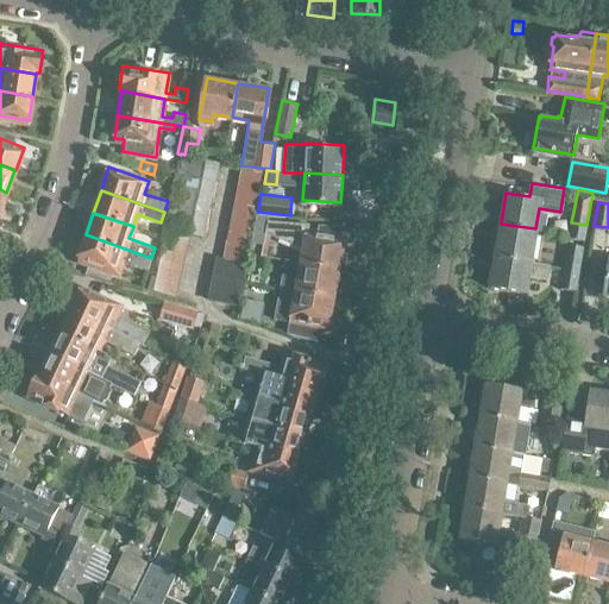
[(257,213),(251,240),(263,243),(265,232),(303,249),(301,259),(339,266),(344,237),(308,230),(309,222),(269,220),(269,214),(257,213)]
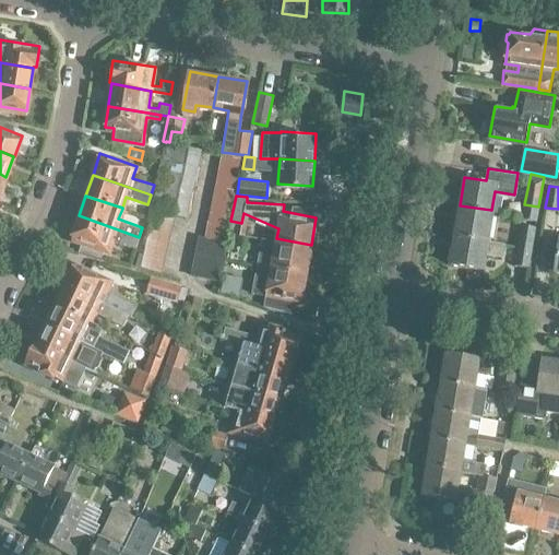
[(538,207),(524,204),(522,216),(536,219),(538,207)]
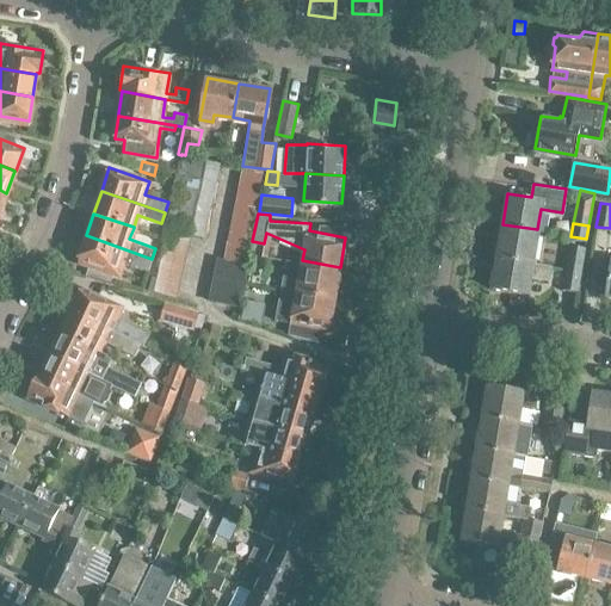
[(498,254),(532,260),(537,229),(503,224),(498,254)]
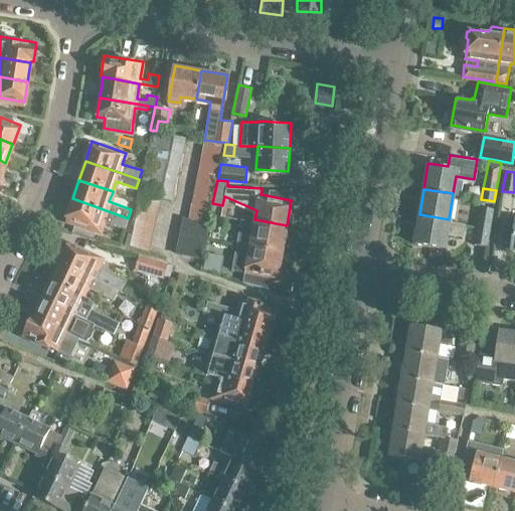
[(72,198),(65,218),(100,229),(104,219),(125,227),(128,218),(72,198)]
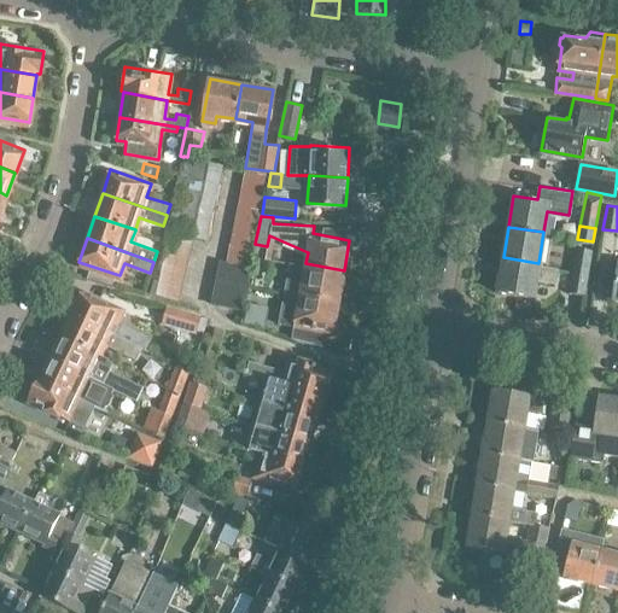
[(593,249),(577,245),(570,290),(584,293),(593,249)]
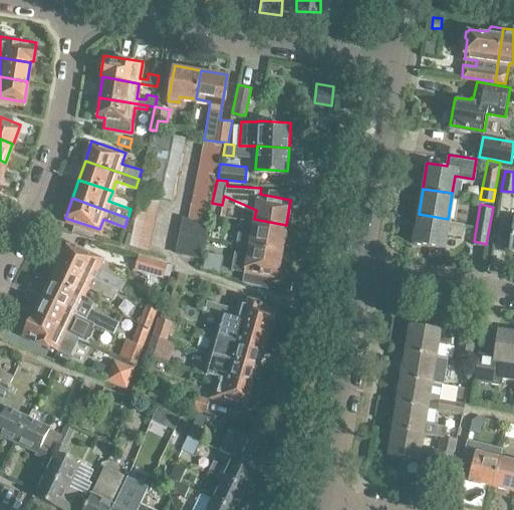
[(444,245),(446,233),(463,235),(465,223),(448,220),(448,219),(419,214),(415,240),(444,245)]
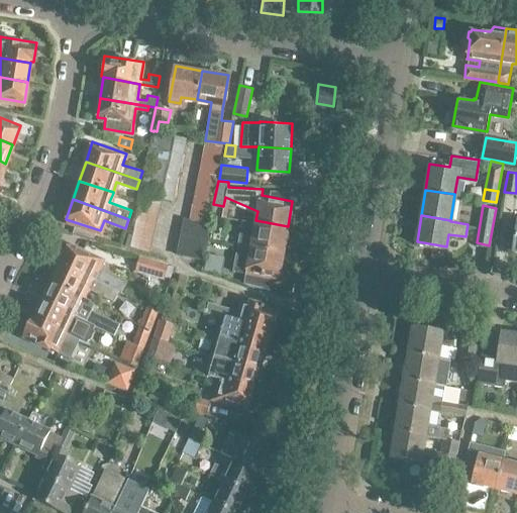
[(237,244),(250,246),(283,252),(288,226),(255,220),(255,221),(241,219),(236,243),(237,244)]
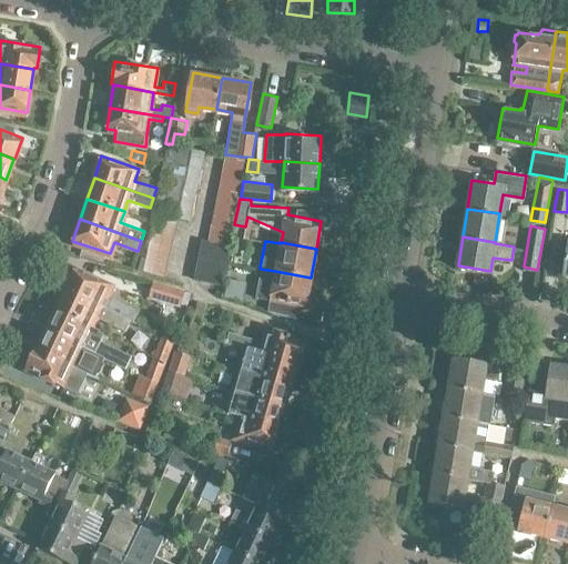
[(102,304),(131,319),(133,320),(139,309),(107,293),(112,283),(77,267),(67,288),(102,304)]
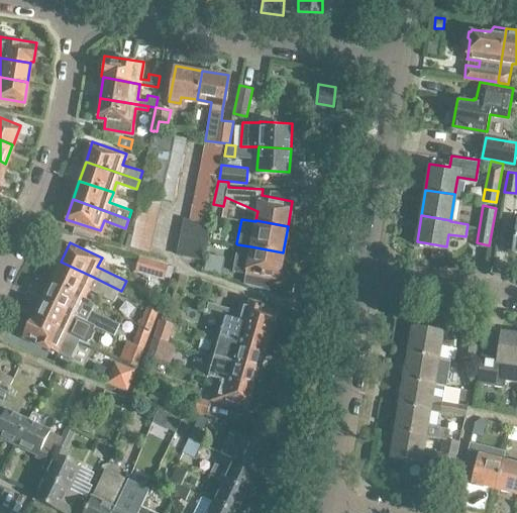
[(237,244),(232,270),(246,273),(246,270),(279,276),(283,252),(250,246),(237,244)]
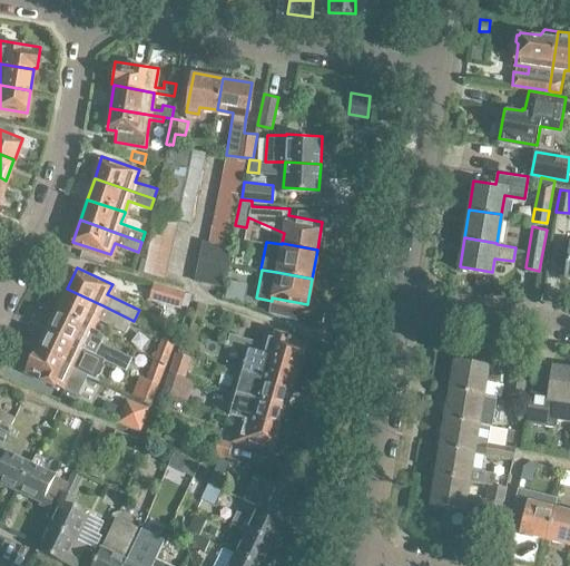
[(187,290),(154,280),(149,298),(182,306),(183,303),(189,305),(193,293),(187,292),(187,290)]
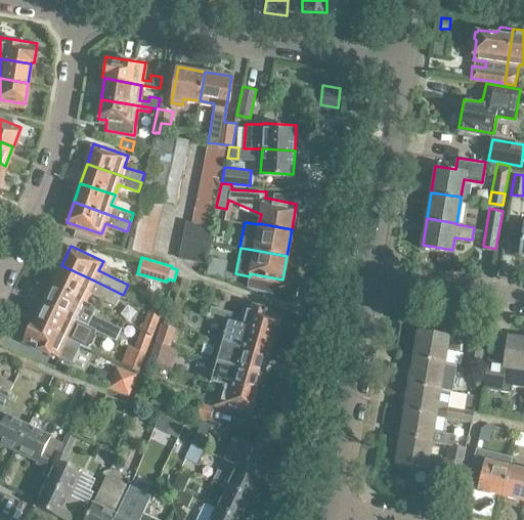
[(234,264),(210,257),(206,273),(230,279),(234,264)]
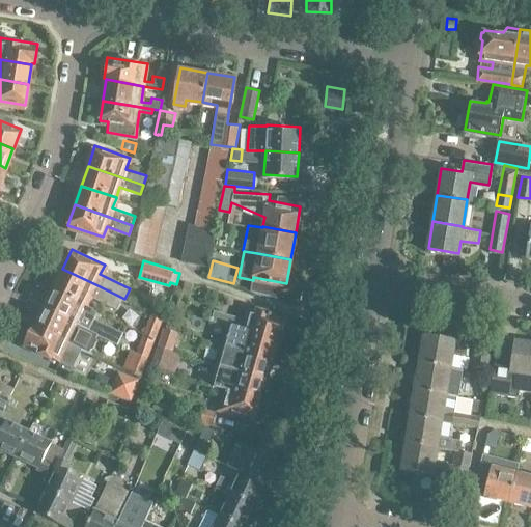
[(53,286),(87,303),(90,296),(117,308),(122,298),(95,284),(62,269),(53,286)]
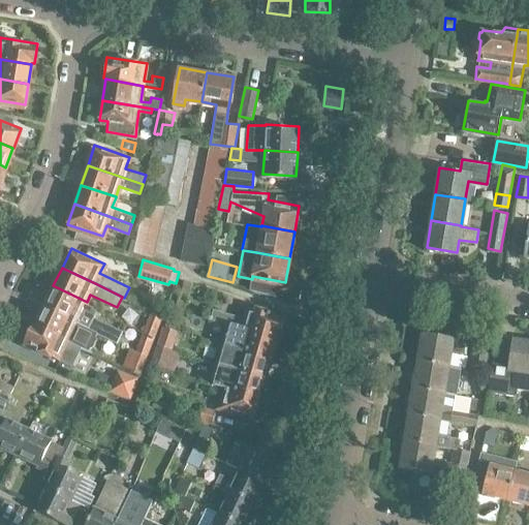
[(192,284),(184,281),(175,307),(183,309),(192,284)]
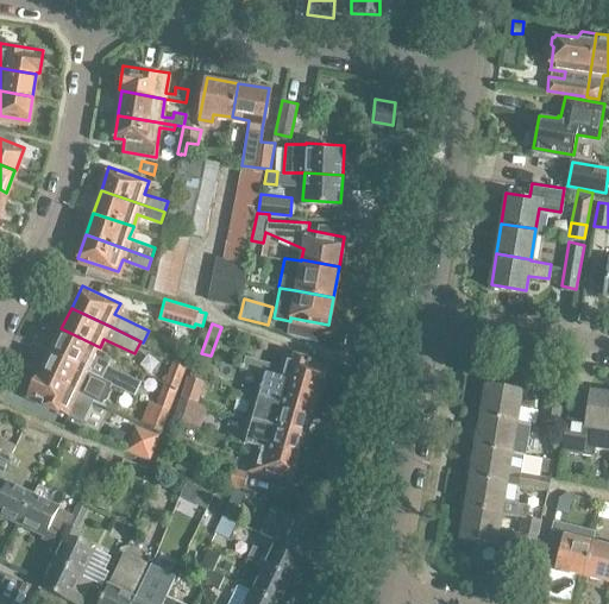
[(51,350),(50,352),(112,382),(135,392),(140,379),(108,364),(112,356),(99,348),(100,347),(61,328),(51,350)]
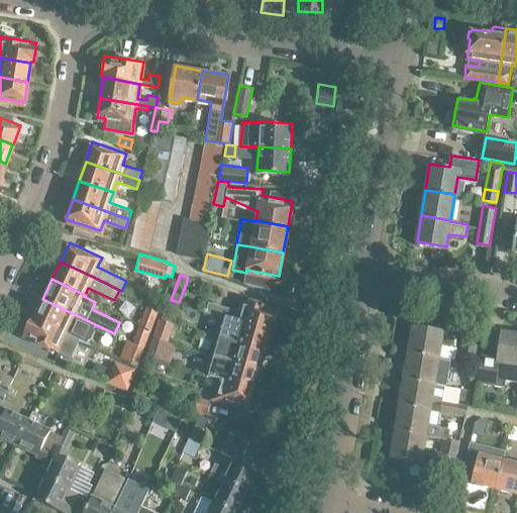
[(205,310),(224,316),(270,328),(271,323),(275,324),(279,309),(240,298),(237,309),(208,300),(205,310)]
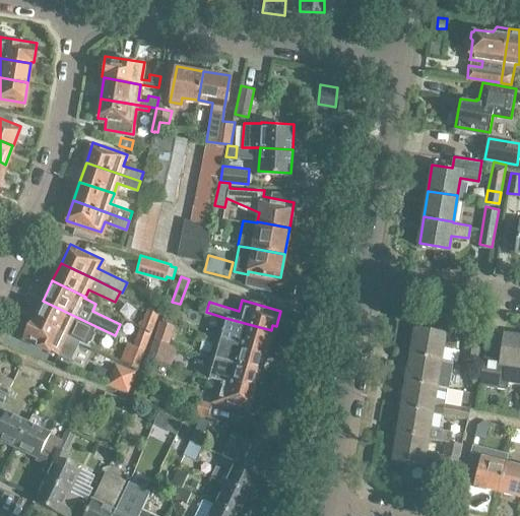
[(35,317),(34,319),(79,340),(87,343),(88,341),(91,339),(95,331),(93,329),(95,326),(43,301),(35,317)]
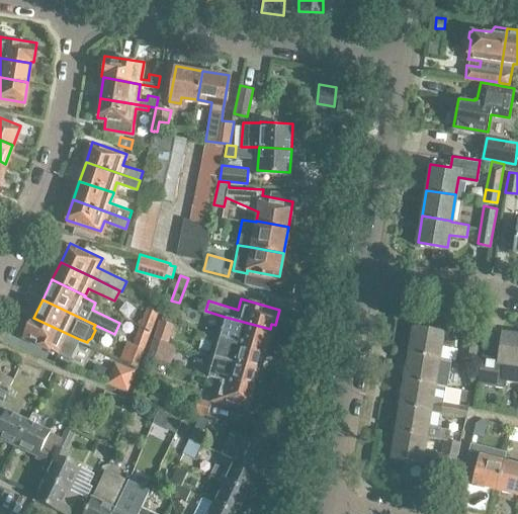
[(147,305),(140,324),(152,328),(159,310),(147,305)]
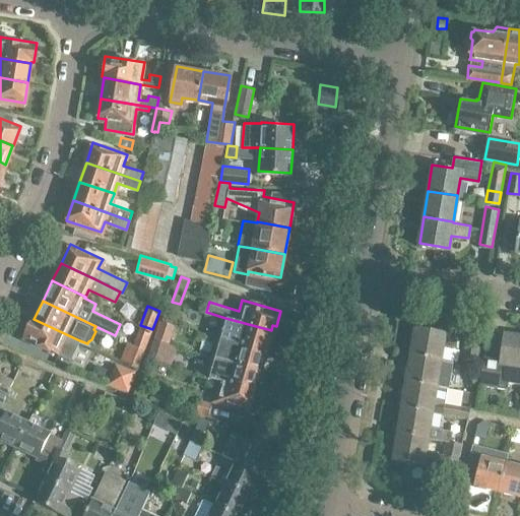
[(180,311),(166,307),(161,320),(175,324),(180,311)]
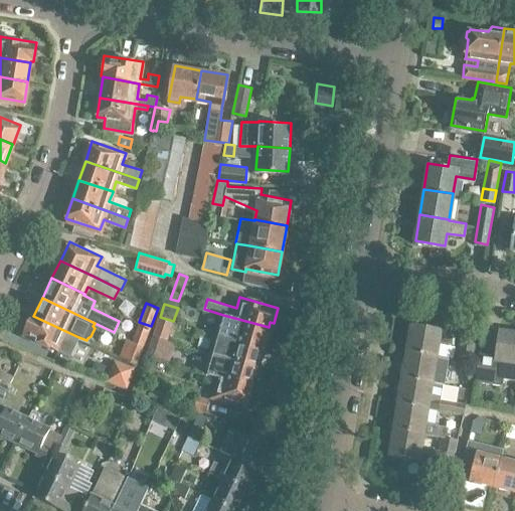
[(218,333),(264,346),(269,327),(223,315),(219,329),(218,333)]
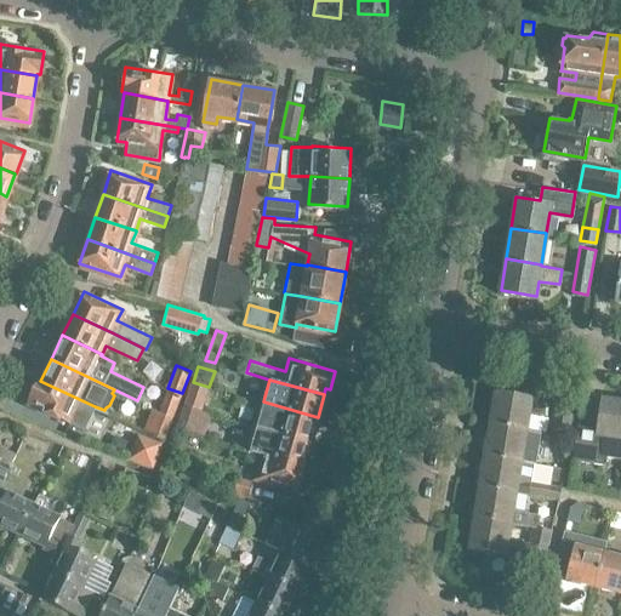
[(28,400),(70,420),(69,422),(85,429),(95,406),(40,381),(39,383),(36,382),(28,400)]
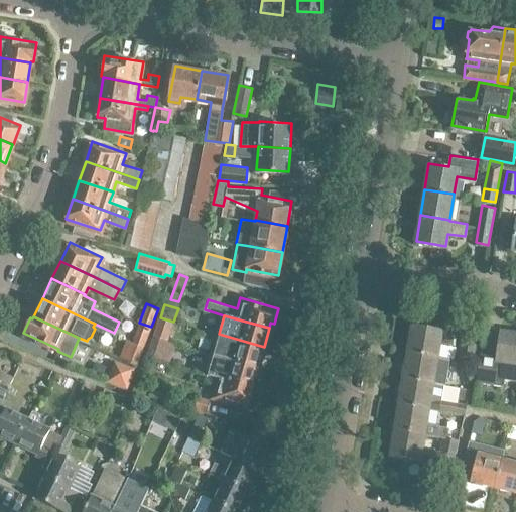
[(412,326),(407,352),(438,357),(441,343),(452,344),(456,324),(441,322),(439,331),(412,326)]
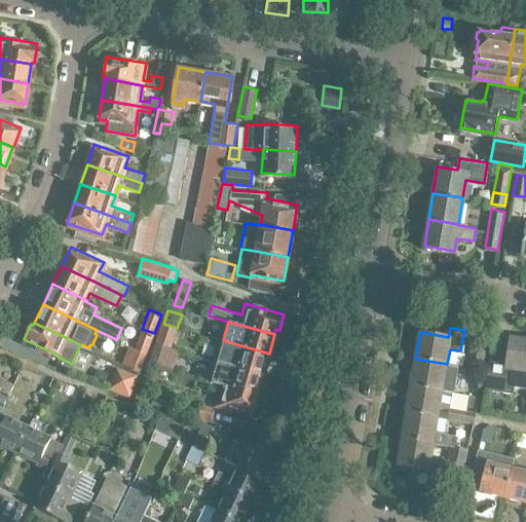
[(142,329),(135,347),(147,352),(154,333),(142,329)]
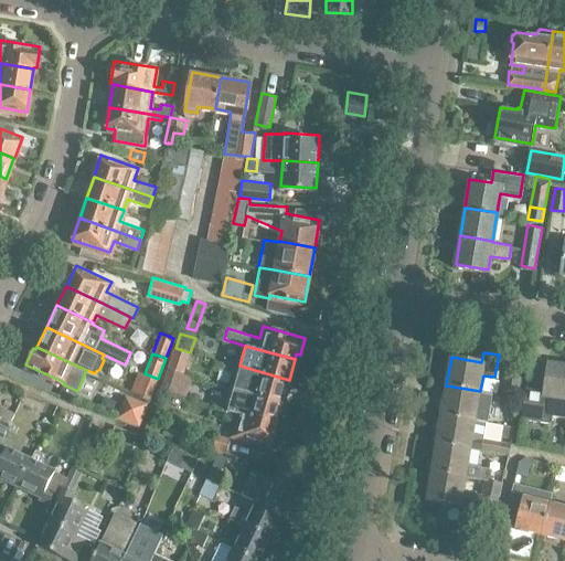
[(525,387),(521,419),(551,422),(554,398),(564,399),(564,361),(546,359),(542,390),(525,387)]
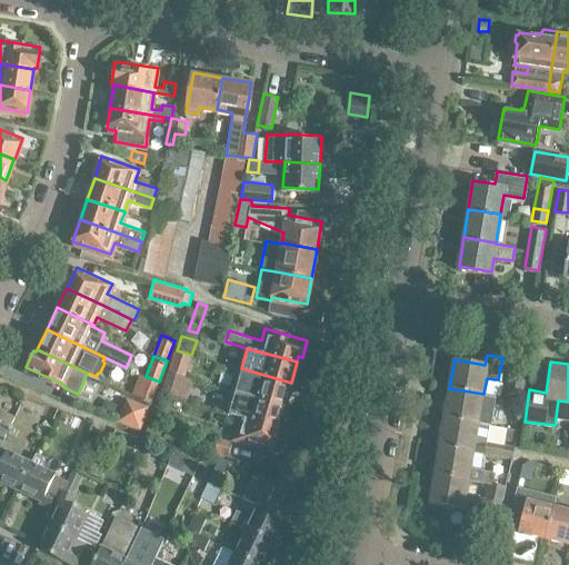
[(509,367),(503,395),(522,399),(526,370),(509,367)]
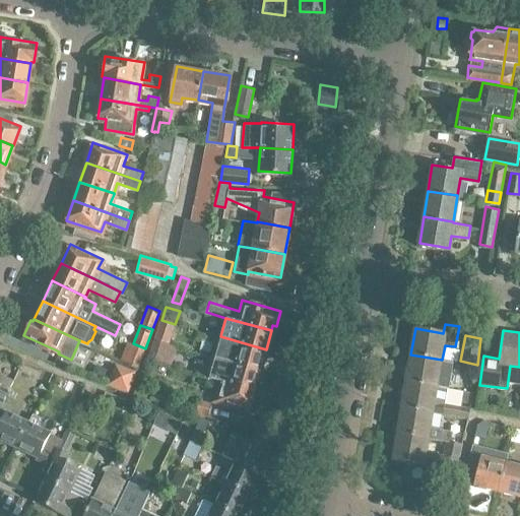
[(214,356),(260,369),(266,349),(220,336),(214,356)]
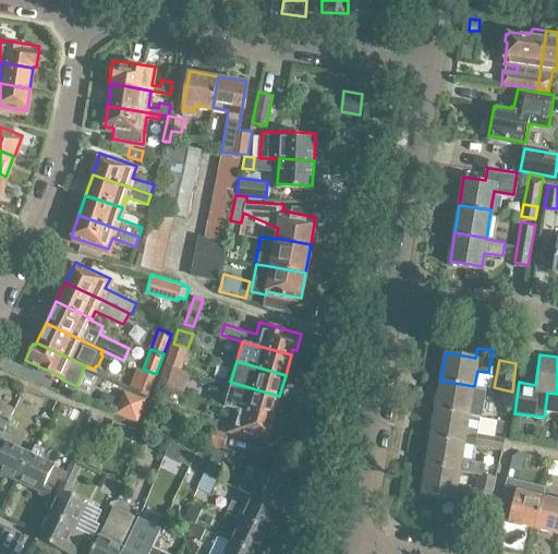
[(183,390),(190,372),(165,363),(158,383),(183,390)]
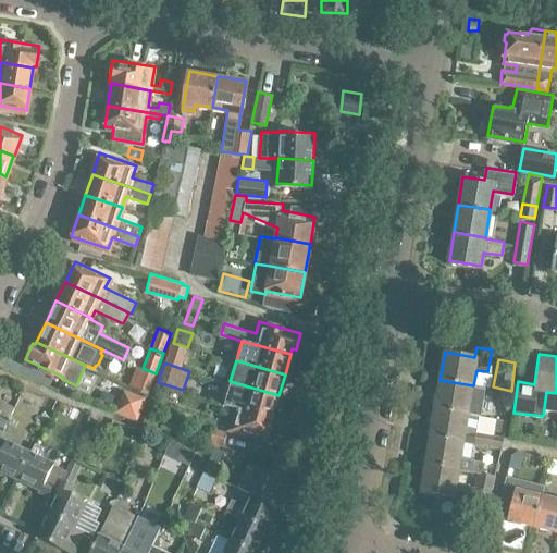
[(136,366),(128,384),(147,394),(156,373),(143,368),(136,366)]
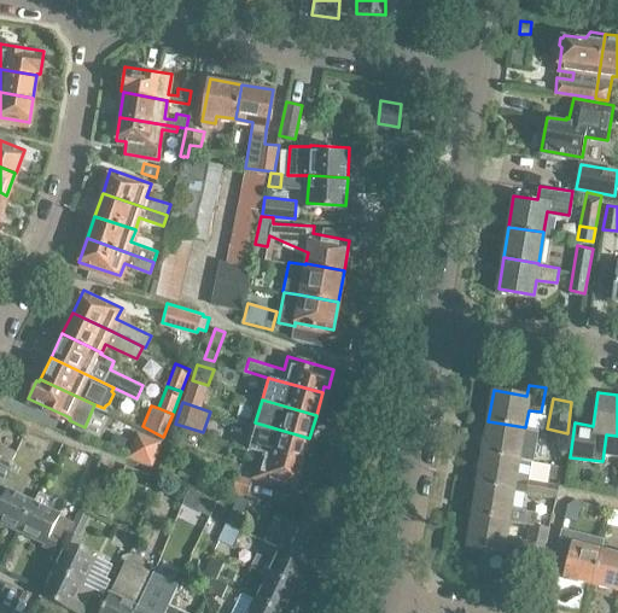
[(483,451),(520,459),(532,460),(535,445),(536,443),(538,430),(525,427),(488,421),(483,451)]
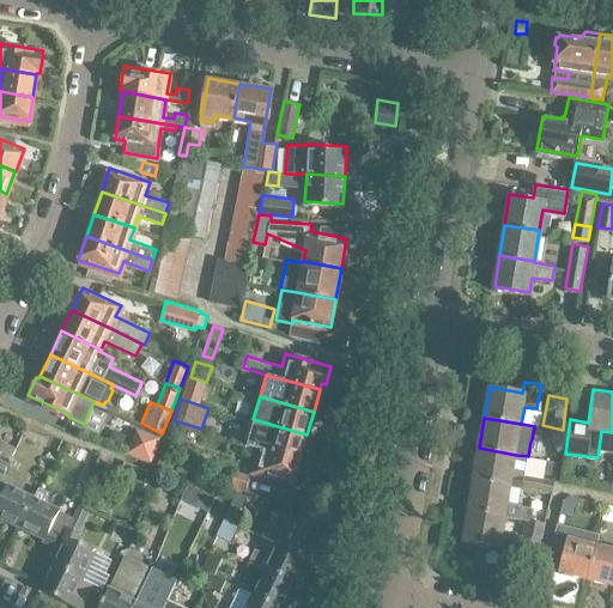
[(246,442),(301,457),(307,435),(253,419),(248,437),(246,442)]
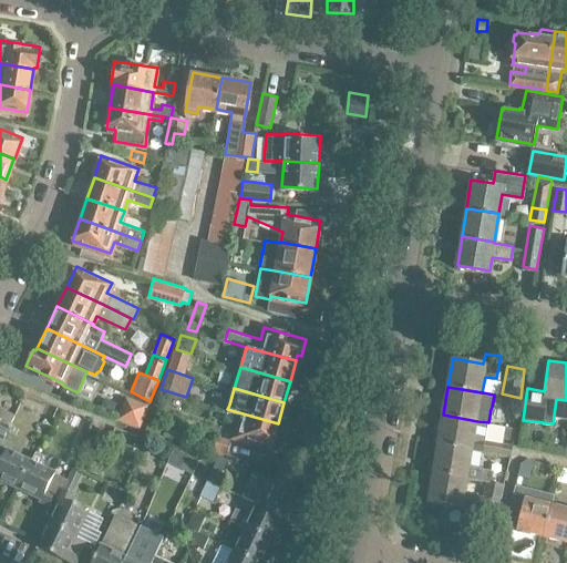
[(150,403),(126,395),(117,419),(140,428),(150,403)]
